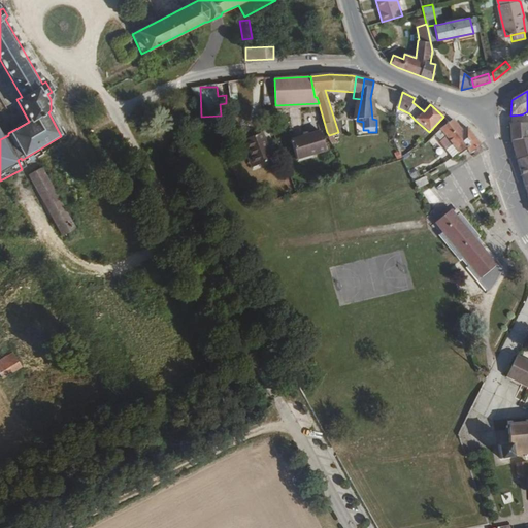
[(470,153),(480,146),(481,145),(467,128),(462,131),(453,120),(440,129),(435,134),(441,141),(447,137),(460,154),(467,149),(470,153)]
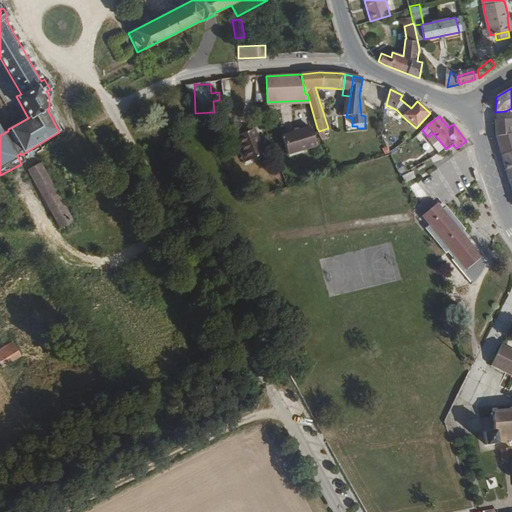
[(511,119),(495,121),(497,137),(511,134),(511,119)]
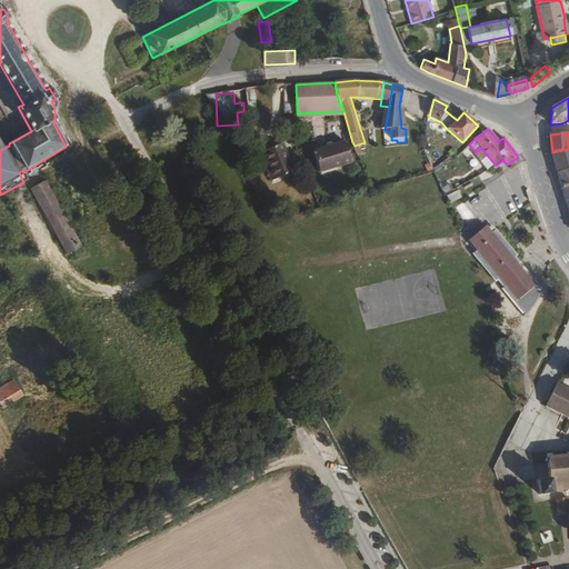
[(321,172),(351,163),(346,142),(315,151),(321,172)]
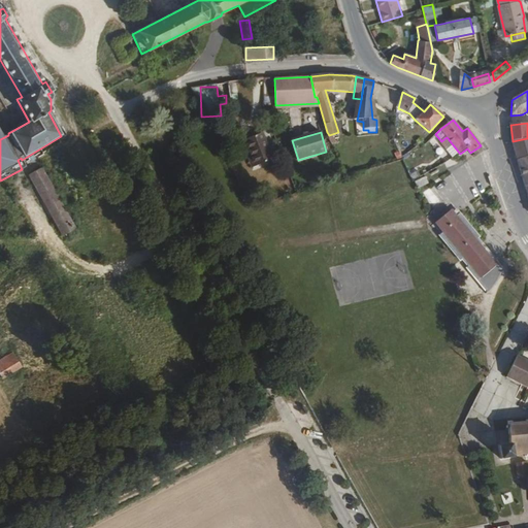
[(263,134),(245,140),(255,167),(273,160),(263,134)]
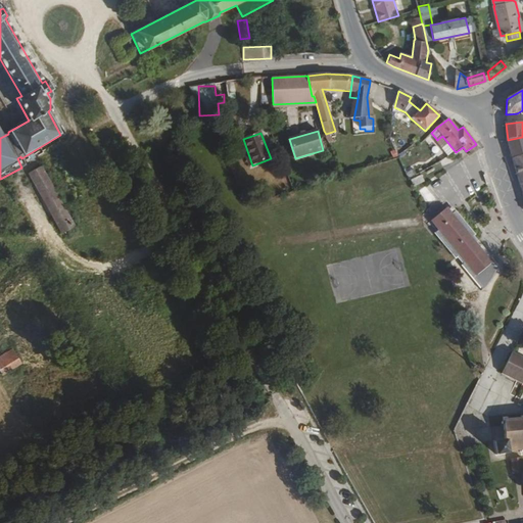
[(447,156),(456,152),(442,136),(437,140),(435,142),(447,156)]
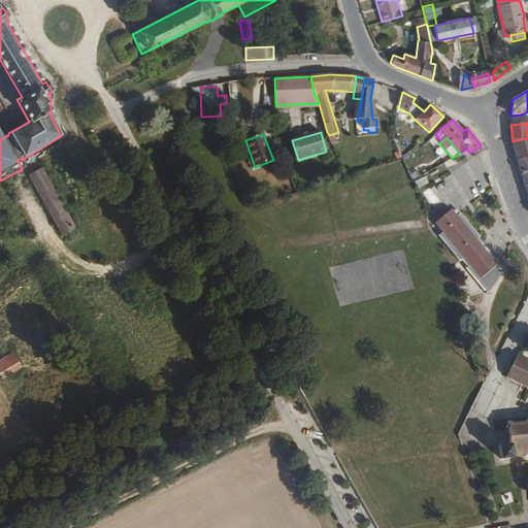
[(527,138),(513,141),(518,160),(527,157),(527,138)]
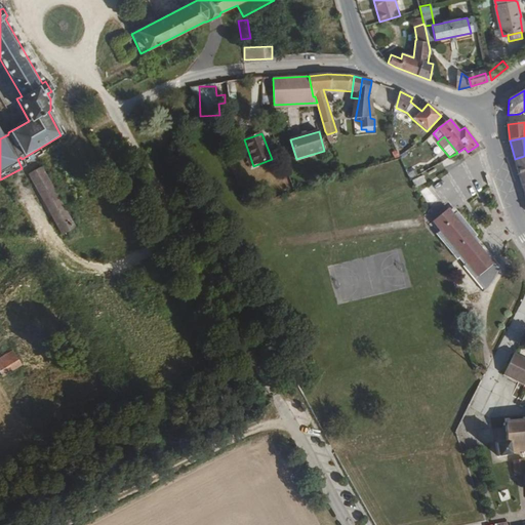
[(524,156),(515,159),(522,186),(524,184),(524,156)]
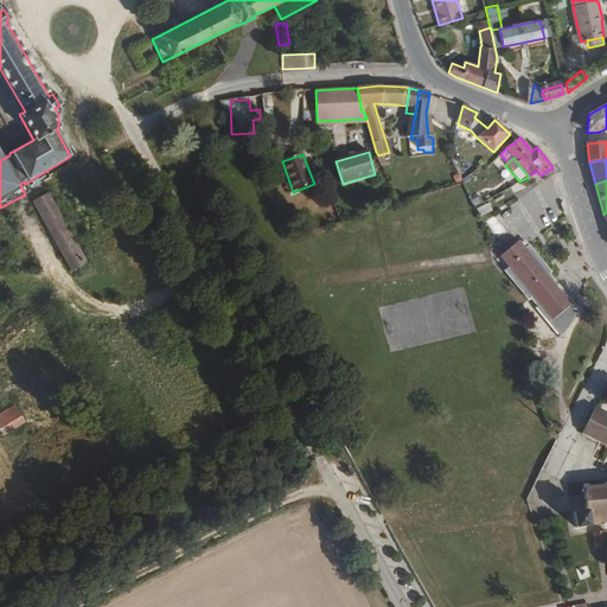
[(46,195),(32,202),(68,266),(81,259),(46,195)]
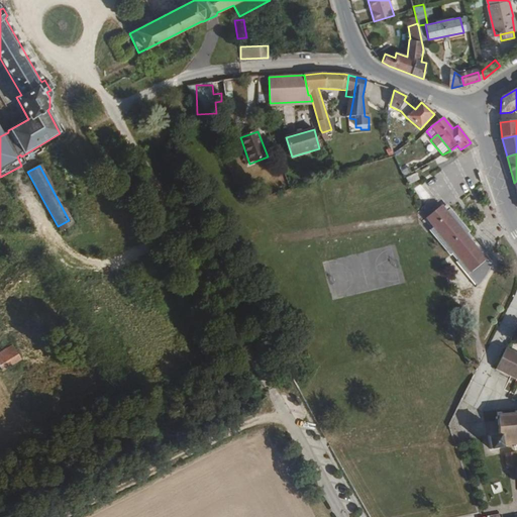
[(402,173),(404,179),(412,173),(409,169),(402,173)]
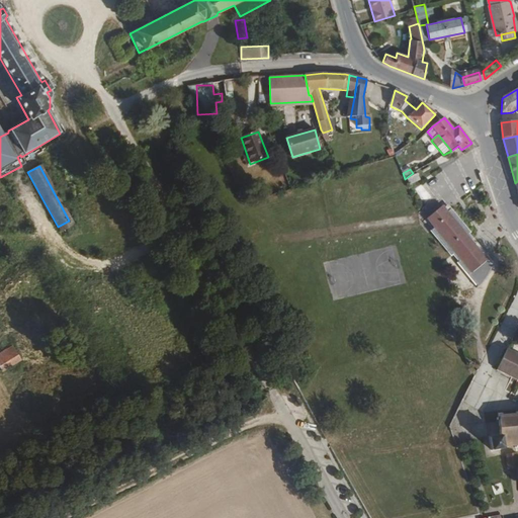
[(408,179),(411,184),(421,180),(418,175),(408,179)]
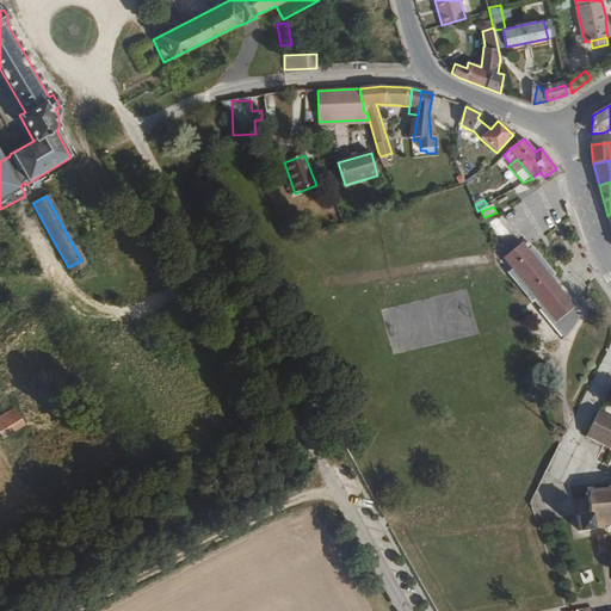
[(528,248),(523,241),(504,257),(513,267),(508,271),(532,301),(535,298),(542,308),(541,309),(563,337),(562,338),(563,339),(572,329),(578,319),(581,309),(579,310),(556,283),(559,282),(554,275),(555,273),(532,245),(528,248)]
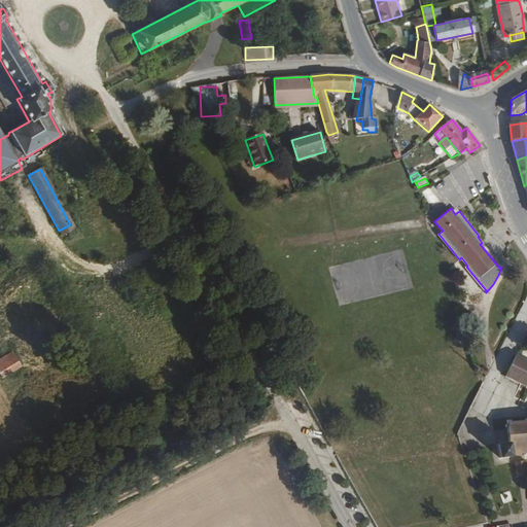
[(406,245),(389,248),(392,262),(408,259),(406,245)]
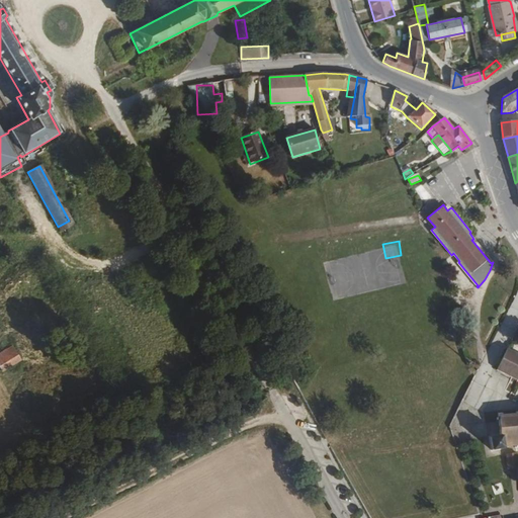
[(364,295),(380,291),(377,276),(361,280),(364,295)]
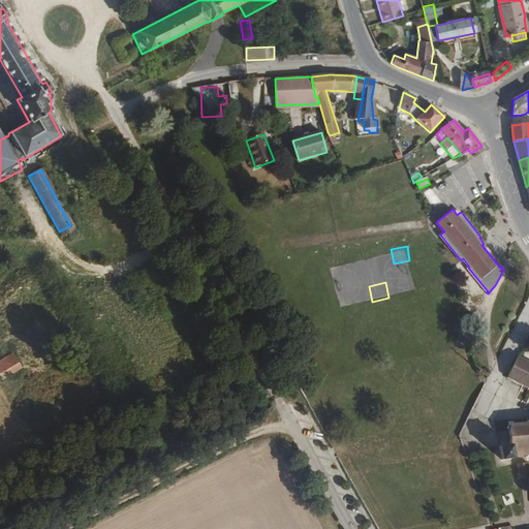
[(439,297),(444,312),(450,310),(445,294),(439,297)]
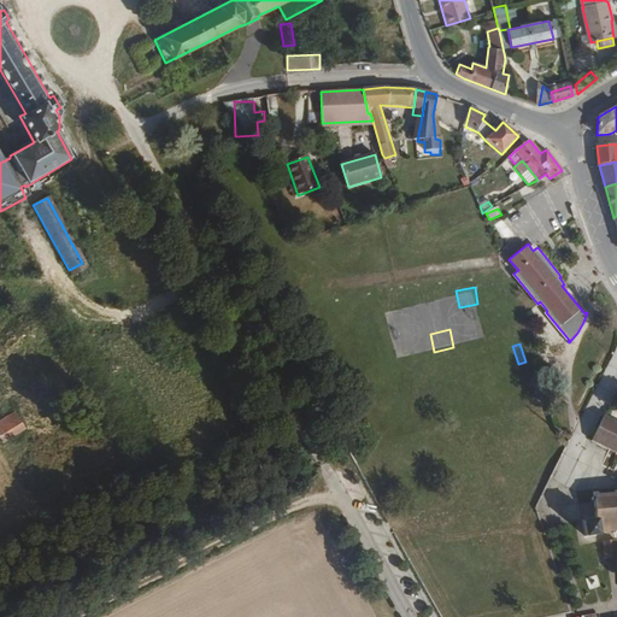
[(394,380),(398,397),(416,392),(412,375),(394,380)]
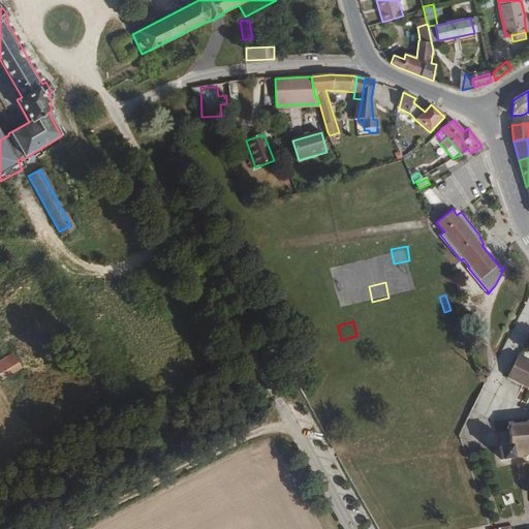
[(369,331),(373,345),(387,341),(383,325),(369,331)]
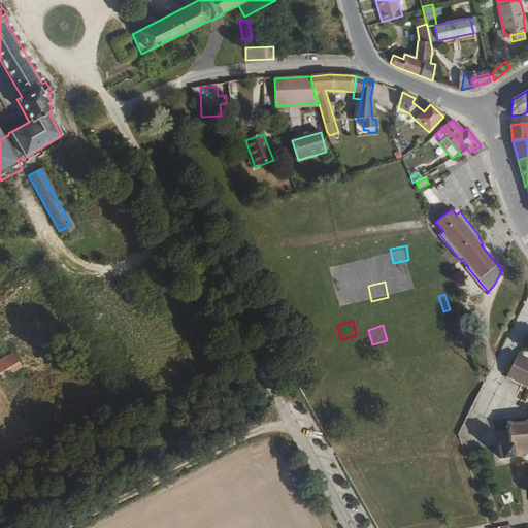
[(527,360),(518,356),(507,376),(527,386),(527,360)]
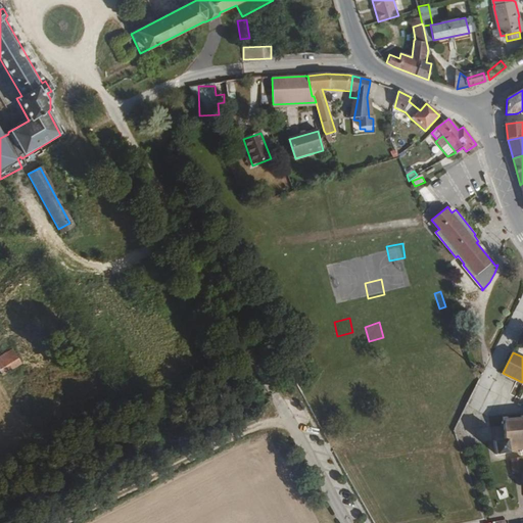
[(14,357),(0,365),(0,373),(1,375),(18,365),(14,357)]
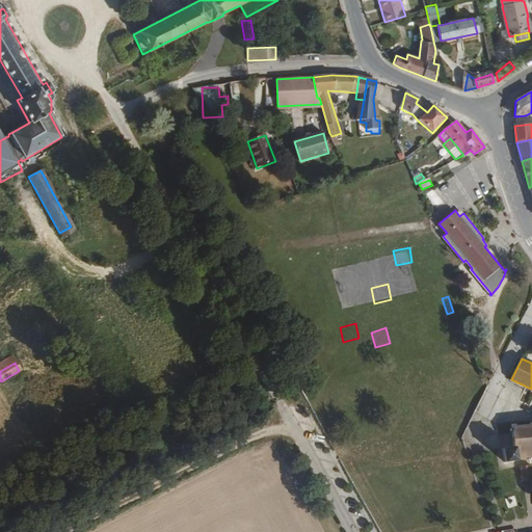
[(512,431),(512,432),(513,447),(502,449),(505,462),(522,460),(522,458),(528,457),(528,459),(530,459),(531,459),(531,457),(531,456),(531,422),(531,423),(531,427),(524,428),(524,424),(521,425),(521,428),(517,428),(516,424),(512,424),(512,429),(510,429),(510,431),(512,431)]
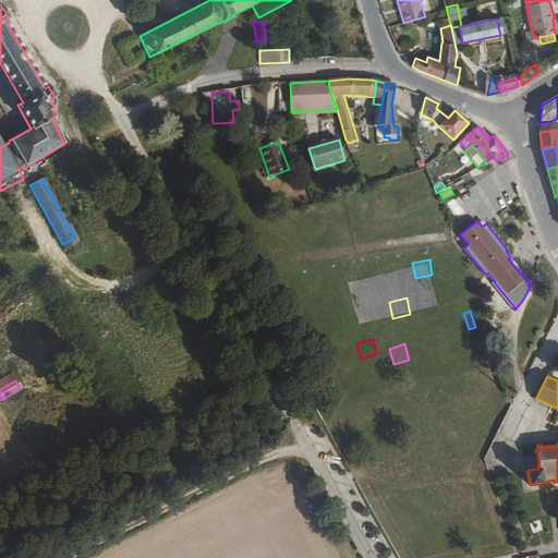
[(557,489),(546,489),(547,506),(557,505),(557,489)]
